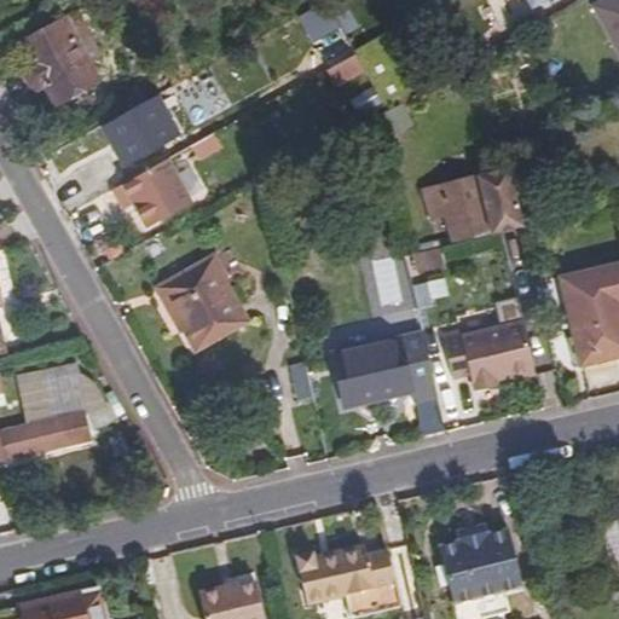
[(618,0),(612,0),(594,11),(618,53),(618,0)]
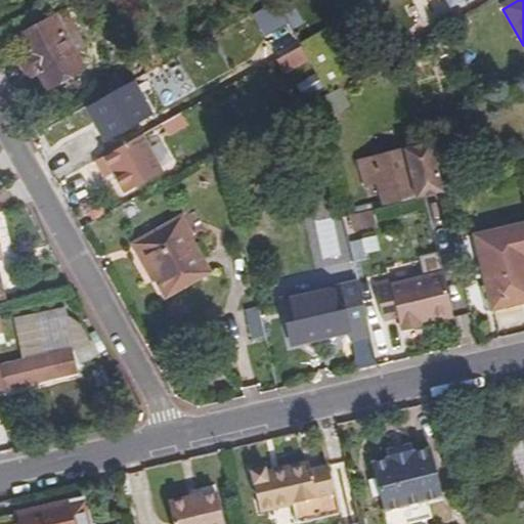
[(82,67),(53,15),(16,35),(25,50),(17,55),(17,63),(24,73),(30,76),(37,72),(45,87),(82,67)]
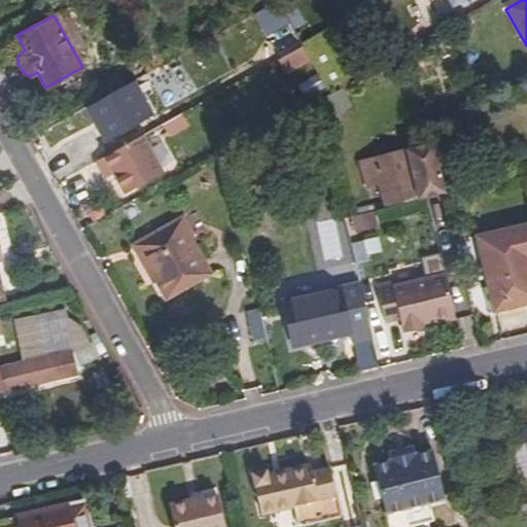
[(120,88),(85,106),(105,141),(140,120),(120,88)]
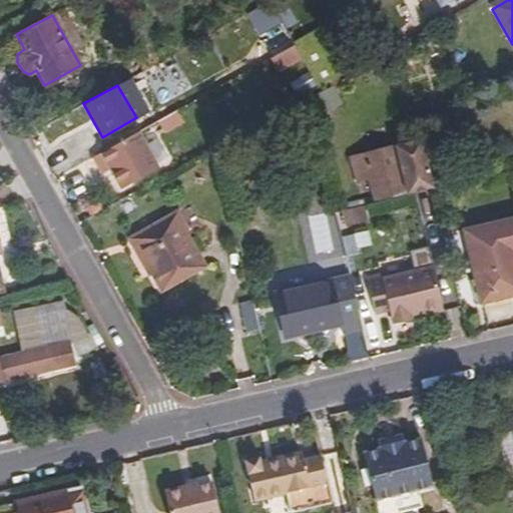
[(175,111),(157,120),(164,132),(181,123),(175,111)]
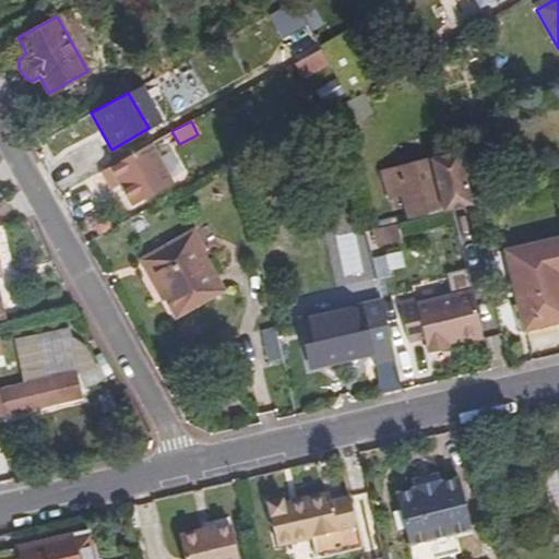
[(149,145),(111,165),(132,203),(169,183),(149,145)]
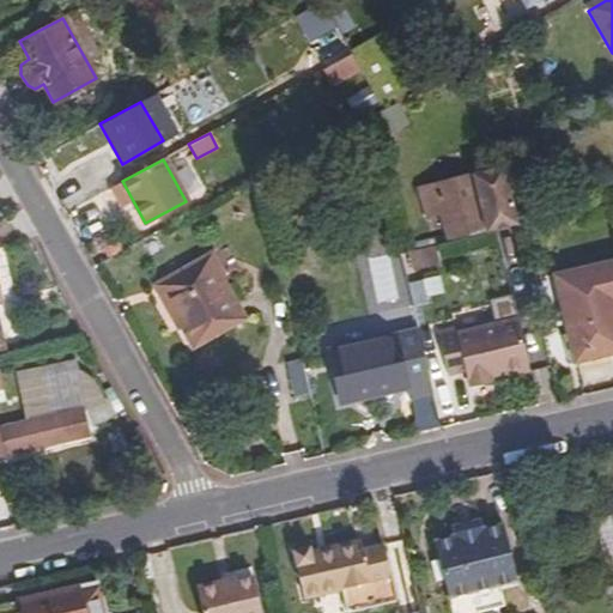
[(444,218),(448,243),(498,232),(519,229),(517,224),(505,170),(423,189),(429,220),(444,218)]
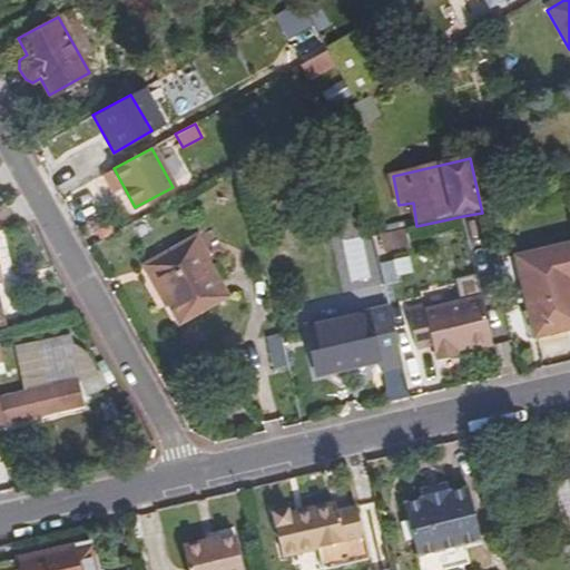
[(233,296),(200,237),(149,266),(182,324),(233,296)]
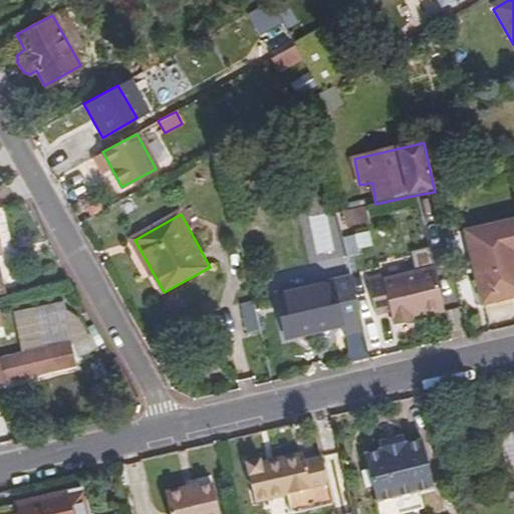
[(513,220),(467,232),(484,304),(513,296),(513,220)]
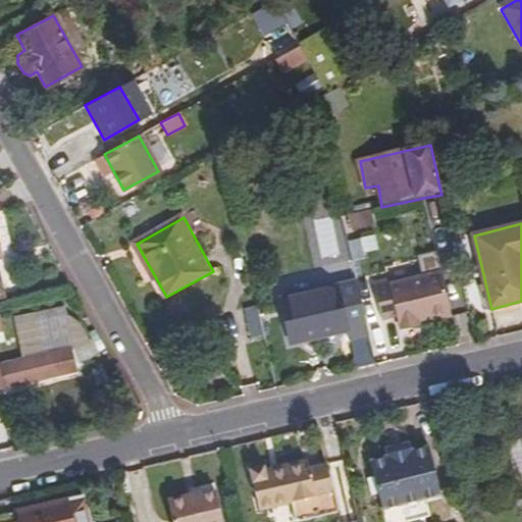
[(430,323),(453,319),(442,272),(437,254),(419,258),(423,277),(389,284),(388,281),(374,284),(383,321),(397,319),(399,327),(420,324),(419,319),(429,317),(430,323)]
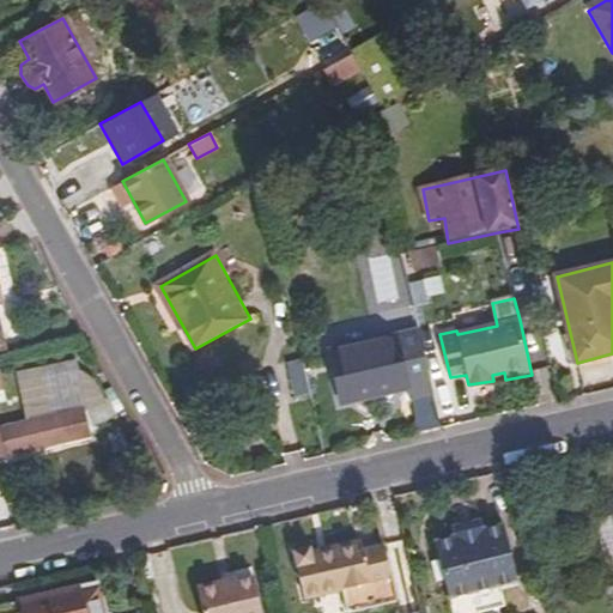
[(333,351),(395,338),(392,325),(329,338),(333,351)]
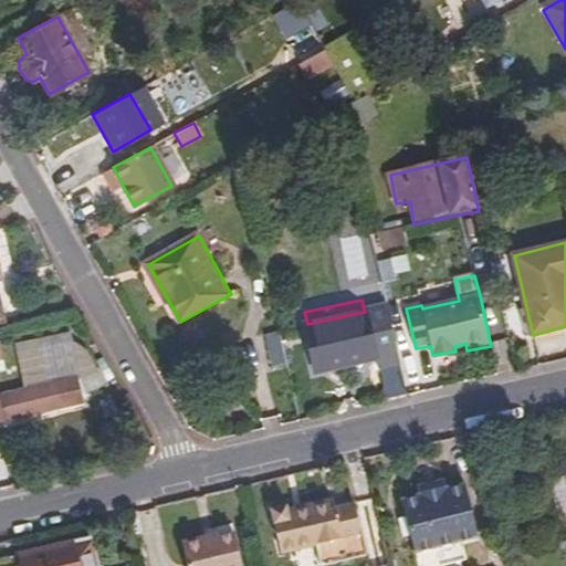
[(380,369),(401,365),(389,306),(365,312),(307,324),(317,374),(378,360),(380,369)]
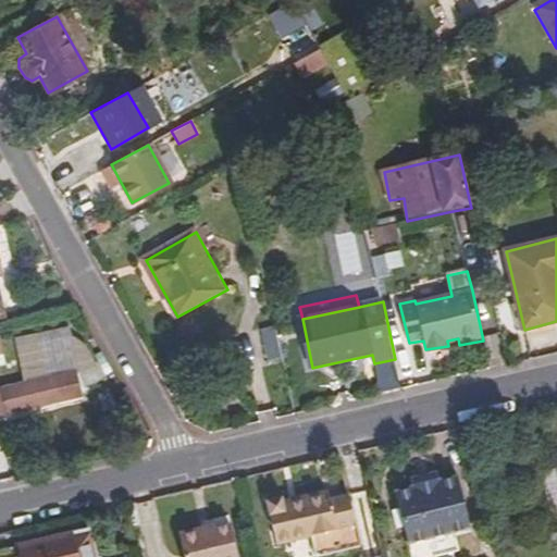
[(0,390),(0,413),(81,398),(76,374),(0,390)]
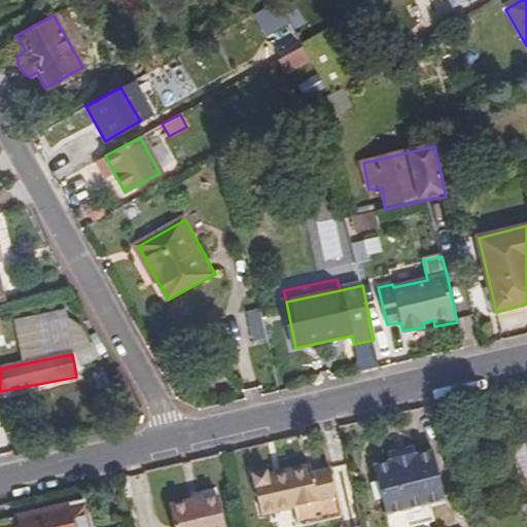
[(445,499),(432,450),(417,453),(416,450),(402,453),(415,505),(445,499)]
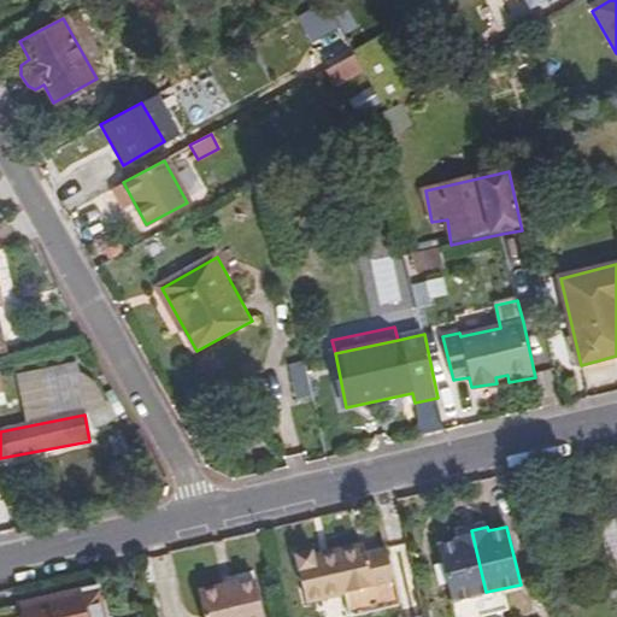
[(486,592),(471,530),(457,534),(457,538),(440,541),(454,600),(486,592)]
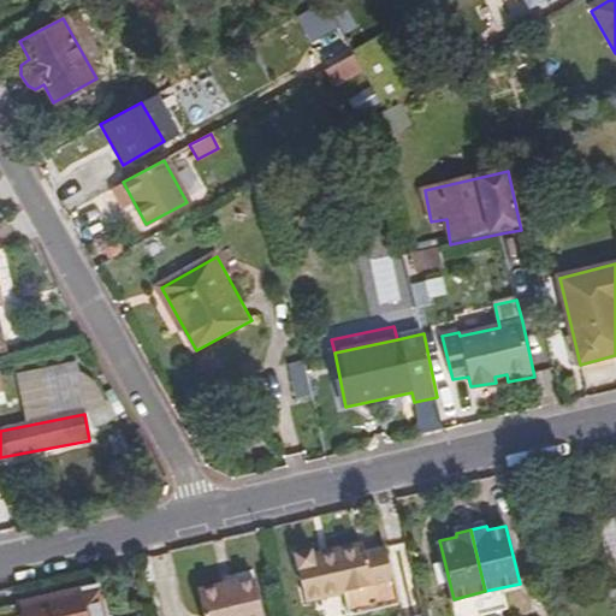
[(398,603),(385,546),(363,551),(361,545),(312,556),(309,549),(294,551),(303,597),(342,588),(348,612),(398,603)]
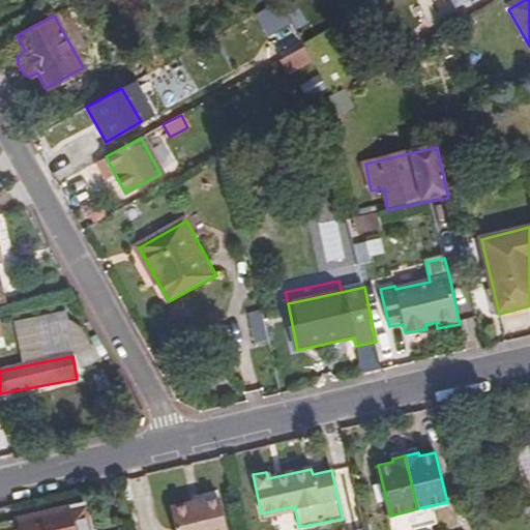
[(173,529),(225,529),(218,499),(189,505),(188,501),(168,506),(173,529)]
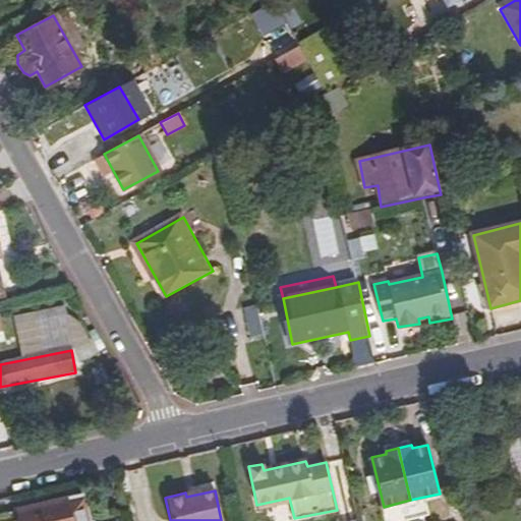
[(89,520),(83,498),(0,516),(0,520),(89,520)]
